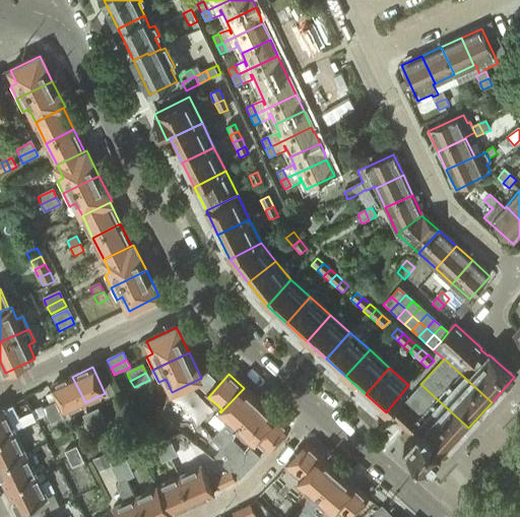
[(65,411),(85,402),(72,377),(53,386),(65,411)]
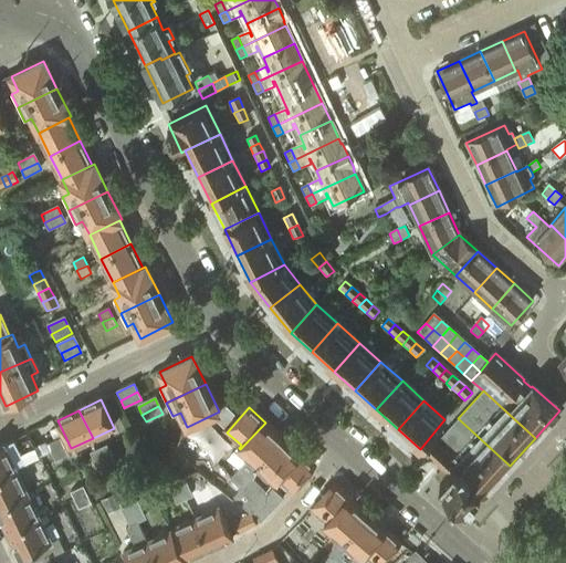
[(437,477),(452,491),(468,504),(472,499),(477,503),(510,466),(458,418),(437,442),(430,437),(420,449),(442,469),(437,477)]
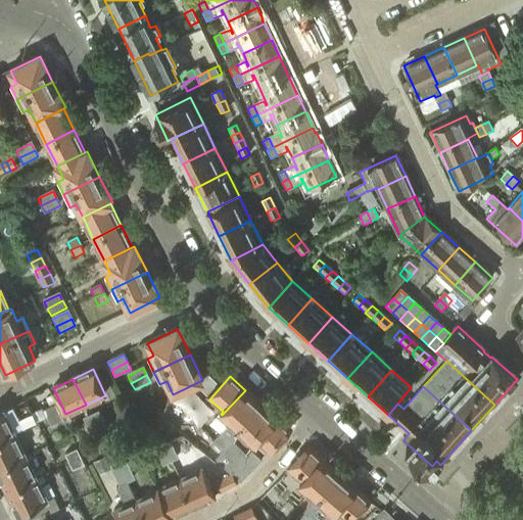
[(259,403),(245,390),(222,415),(231,423),(211,444),(218,450),(259,403)]
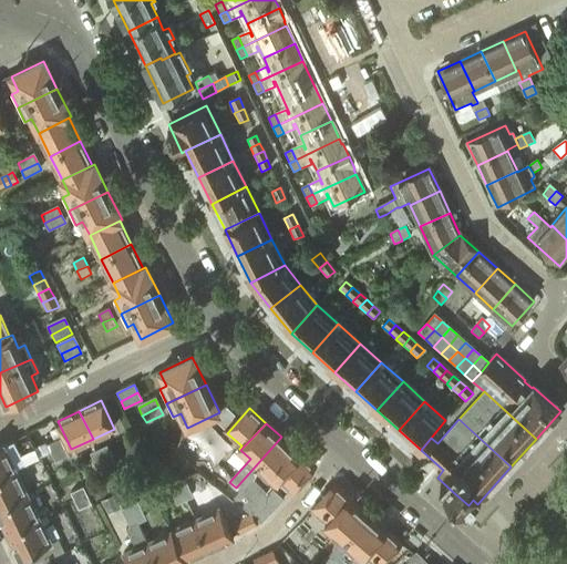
[(291,491),(313,465),(281,437),(236,488),(240,491),(237,495),(238,496),(234,501),(235,502),(250,515),(255,519),(260,524),(284,499),(269,485),(276,478),(291,491)]
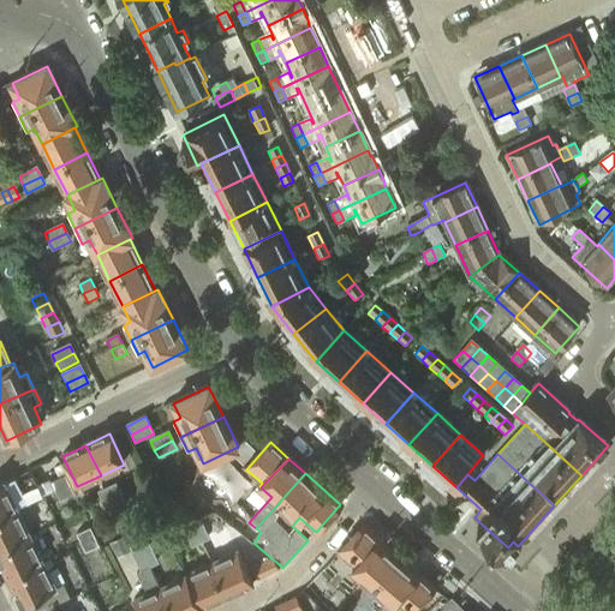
[(52,483),(57,491),(61,502),(75,495),(66,475),(52,483)]
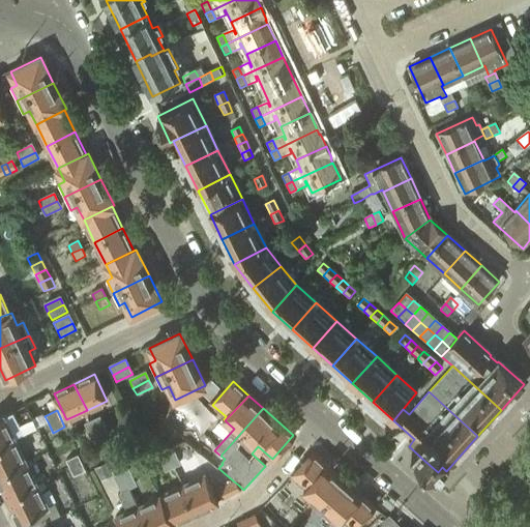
[(0,418),(0,447),(15,440),(3,417),(0,418)]
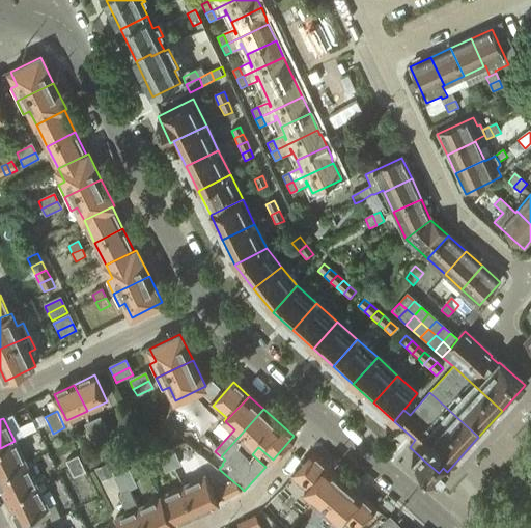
[(92,422),(100,438),(107,435),(100,419),(92,422)]
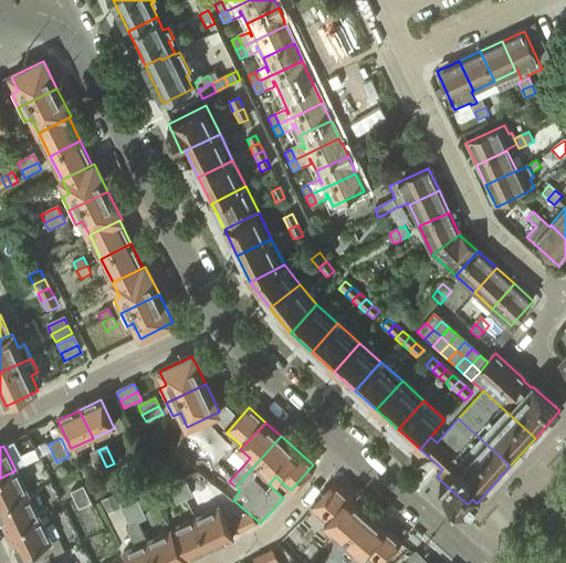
[(27,466),(39,459),(34,449),(21,456),(27,466)]
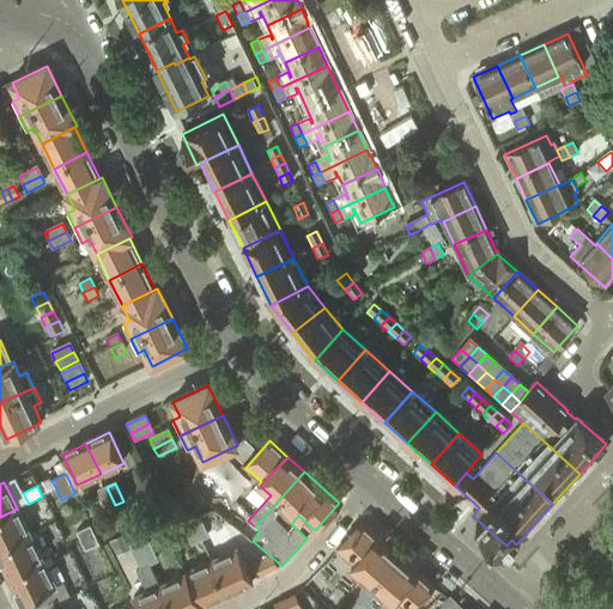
[(107,509),(115,505),(107,487),(98,491),(107,509)]
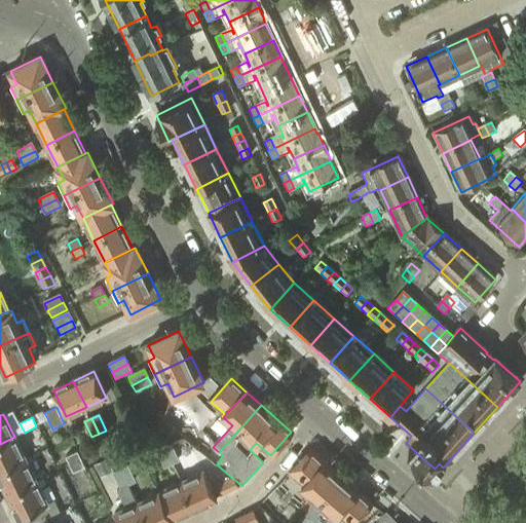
[(0,472),(26,459),(14,437),(0,444),(0,472)]
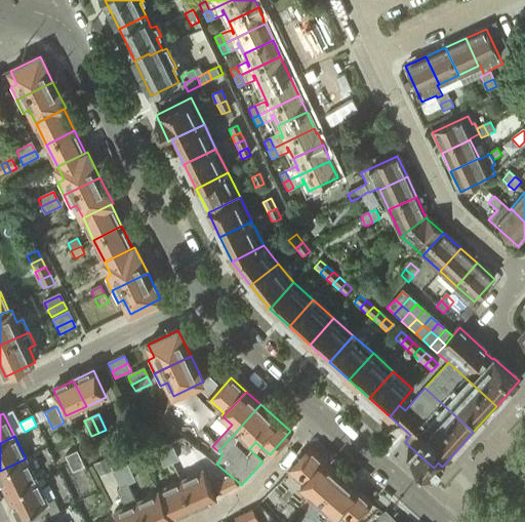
[(170,445),(164,448),(171,464),(178,460),(170,445)]
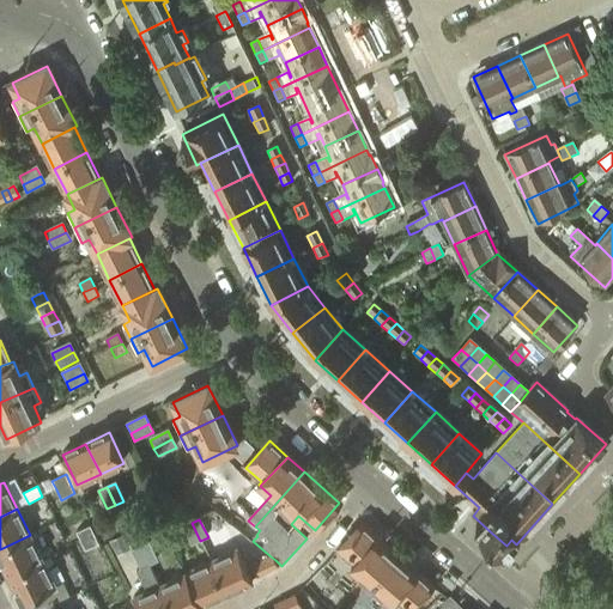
[(200,541),(192,523),(182,528),(192,546),(200,541)]
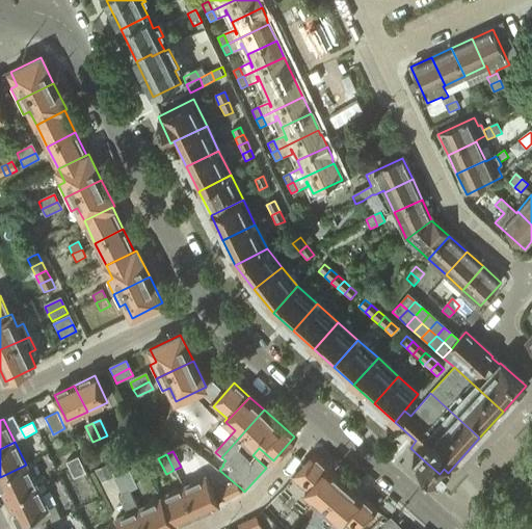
[(315,455),(294,478),(308,491),(304,494),(307,496),(330,470),(315,455)]
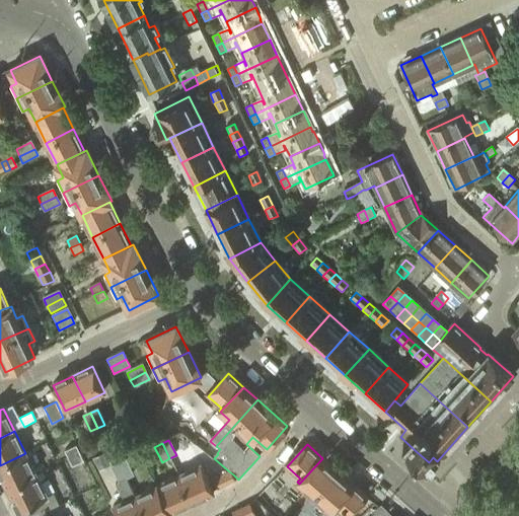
[(65,452),(68,460),(80,454),(76,447),(65,452)]
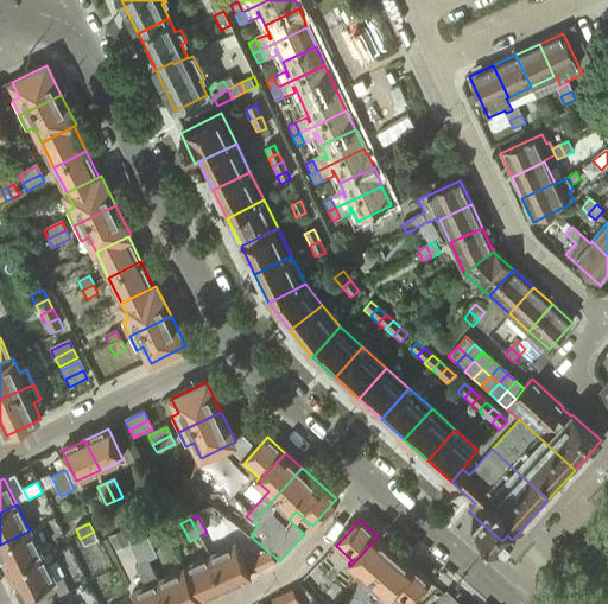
[(0,545),(0,554),(10,573),(42,557),(30,531),(0,545)]
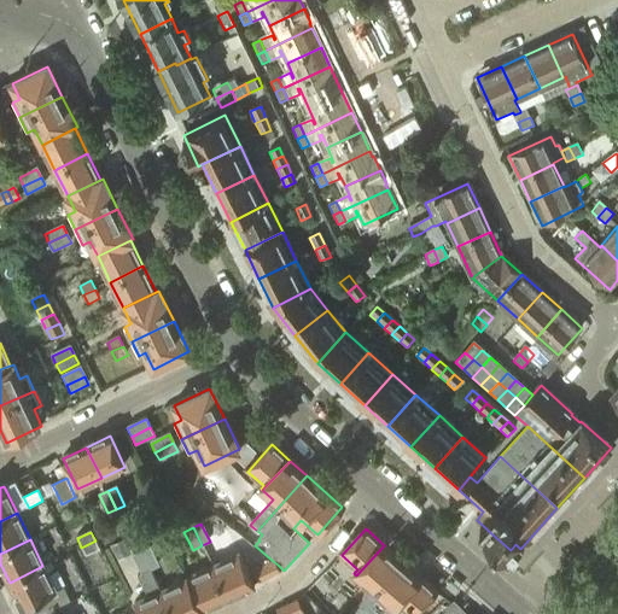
[(99,550),(95,541),(81,548),(86,556),(99,550)]
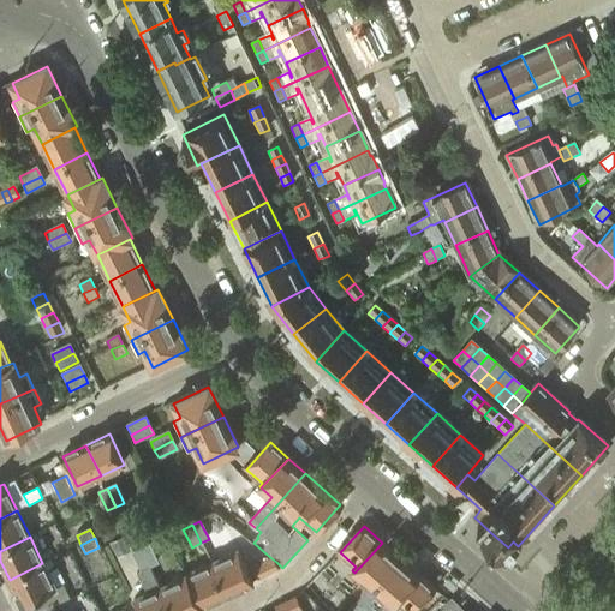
[(117,558),(130,552),(124,540),(111,546),(117,558)]
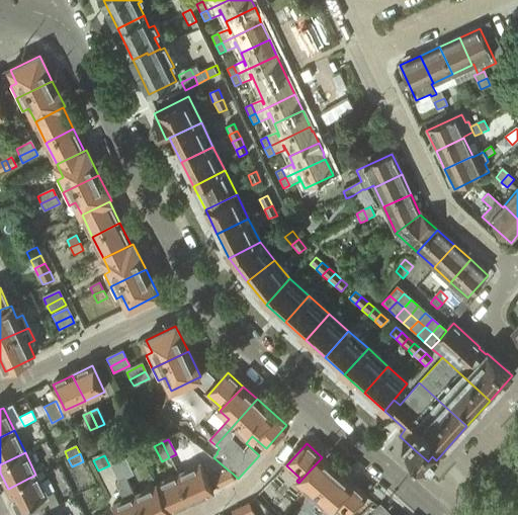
[(314,496),(337,470),(322,457),(298,483),(313,495),(314,496)]
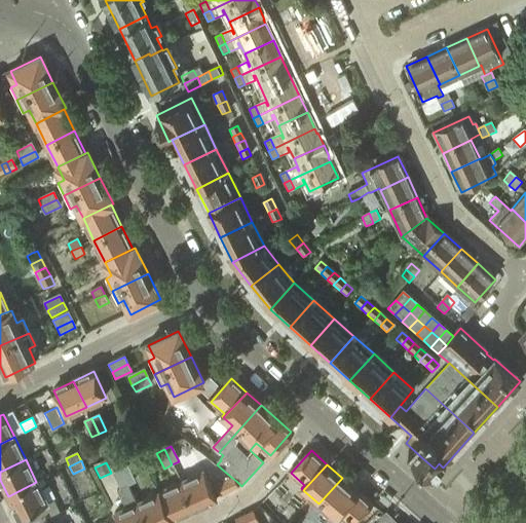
[(127,467),(120,471),(127,486),(135,482),(127,467)]
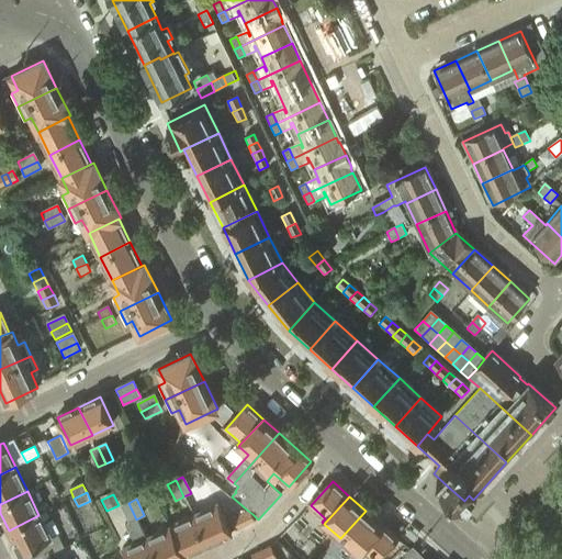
[(121,506),(128,523),(125,525),(135,544),(145,539),(146,539),(136,520),(128,503),(121,506)]
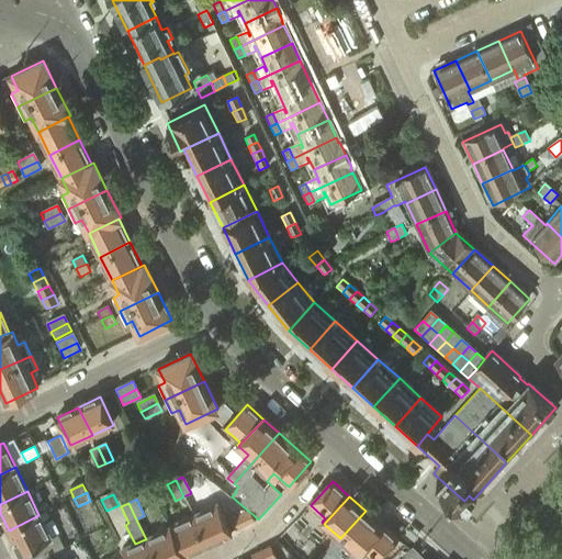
[(216,505),(192,516),(206,547),(231,535),(216,505)]
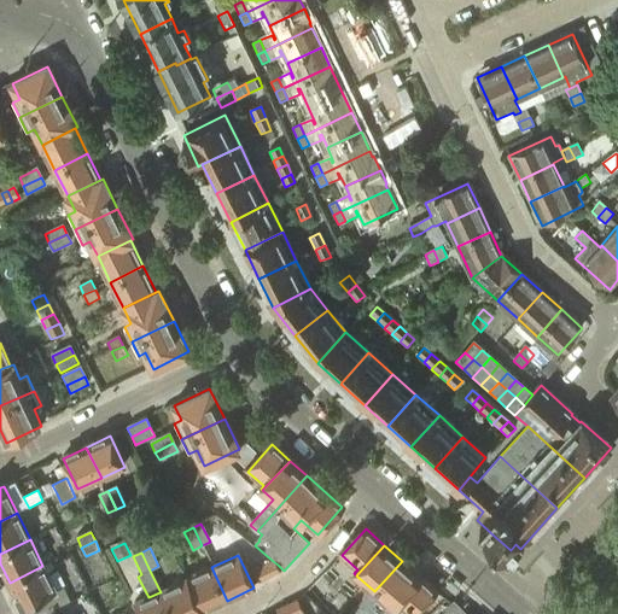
[(281,573),(278,565),(273,561),(251,572),(257,585),(281,573)]
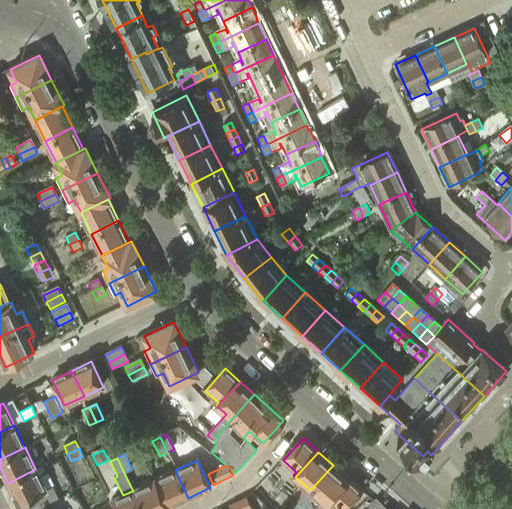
[(319,508),(347,479),(333,465),(310,490),(309,489),(304,494),(298,501),(291,508),(319,508)]
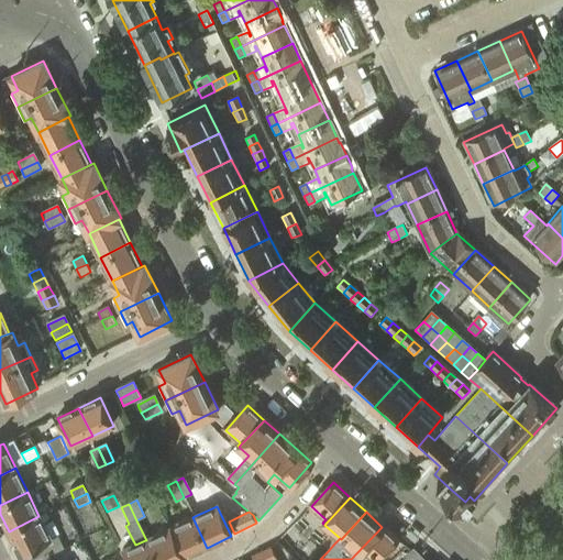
[(51,541),(39,516),(9,531),(21,556),(51,541)]
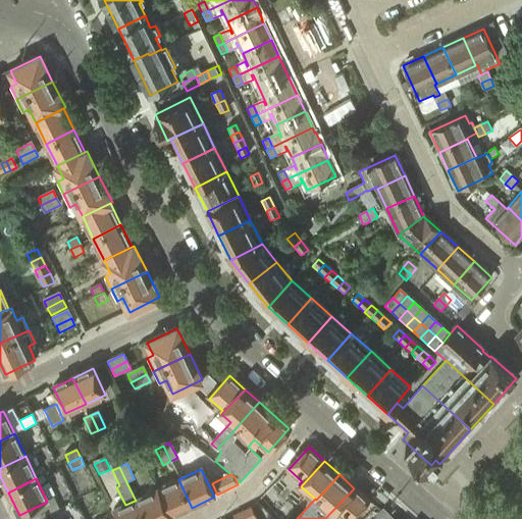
[(170,518),(192,508),(178,479),(157,490),(170,518)]
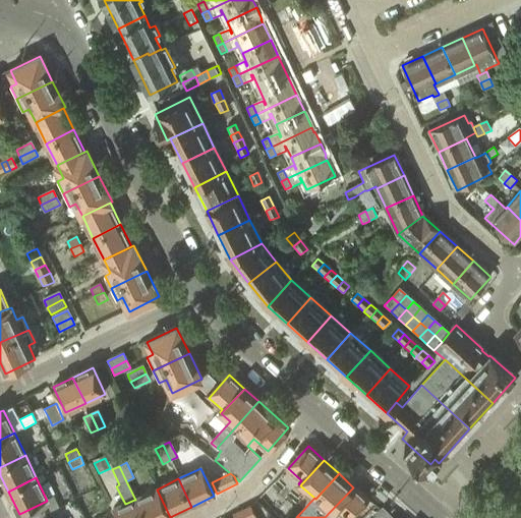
[(353,487),(325,517),(353,517),(368,501),(353,487)]
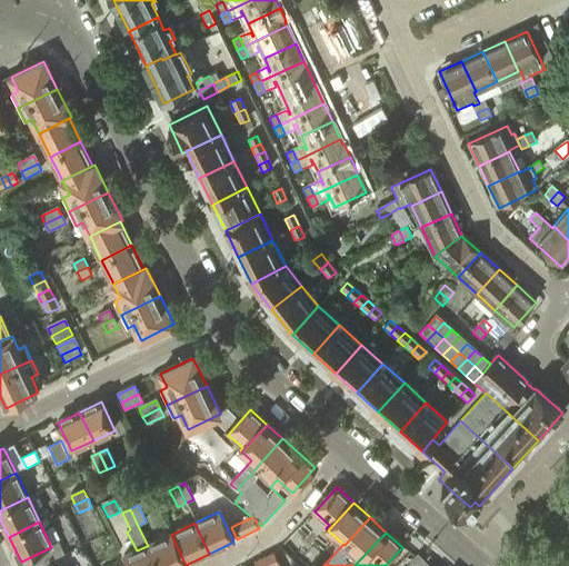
[(171,535),(148,546),(147,546),(156,565),(186,565),(171,535)]
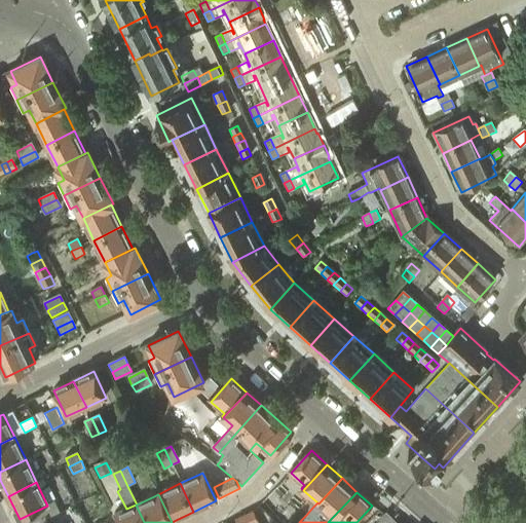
[(300,510),(306,515),(312,508),(307,502),(300,510)]
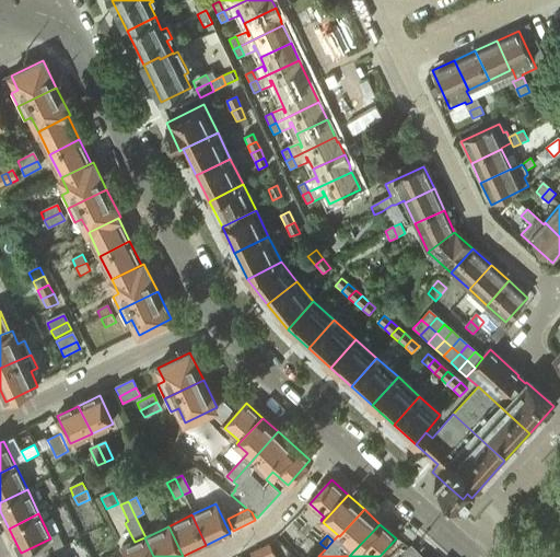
[(120,548),(125,556),(153,556),(144,537),(135,542),(120,548)]
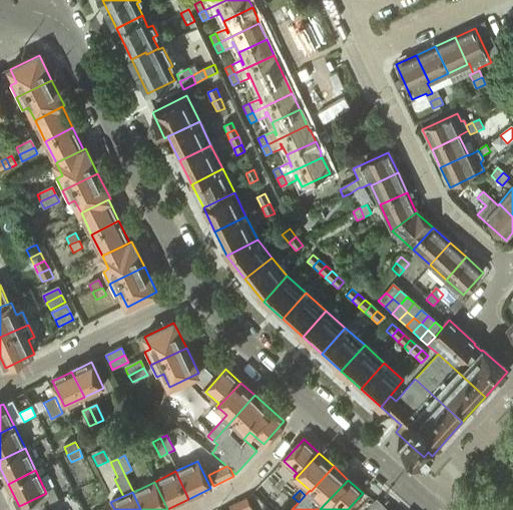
[(361,509),(371,500),(363,493),(348,509),(361,509)]
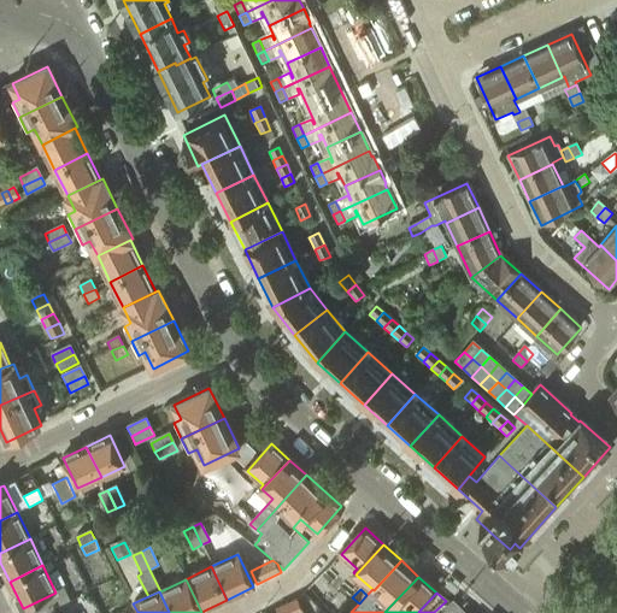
[(301,612),(295,601),(286,605),(289,612),(301,612)]
